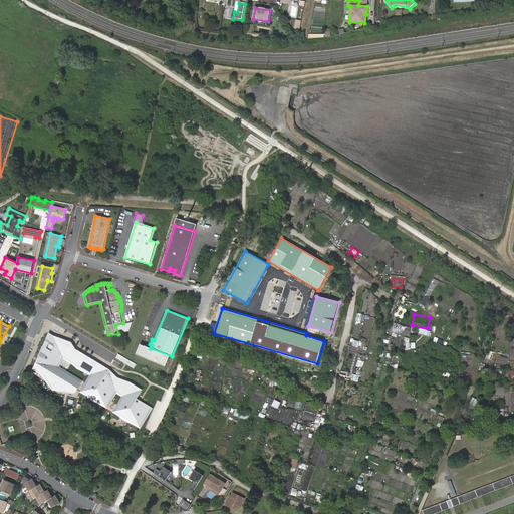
[(399,329),(405,330),(405,324),(393,323),(392,332),(399,332),(399,329)]
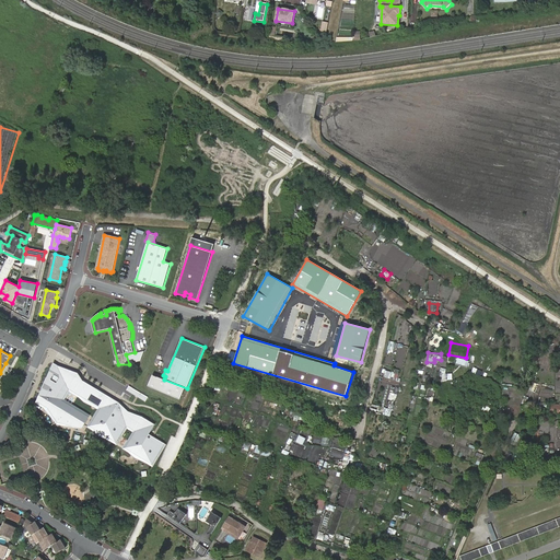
[(445,366),(446,359),(439,358),(438,365),(445,366)]
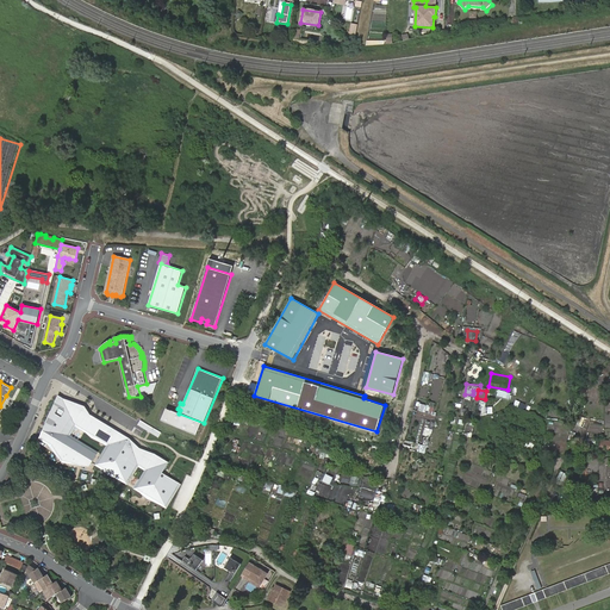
[(85,406),(57,394),(39,439),(56,454),(60,465),(88,468),(98,454),(68,434),(75,424),(110,444),(98,466),(126,484),(138,466),(147,471),(136,490),(167,509),(181,484),(163,473),(170,462),(141,448),(130,439),(92,415),(85,406)]
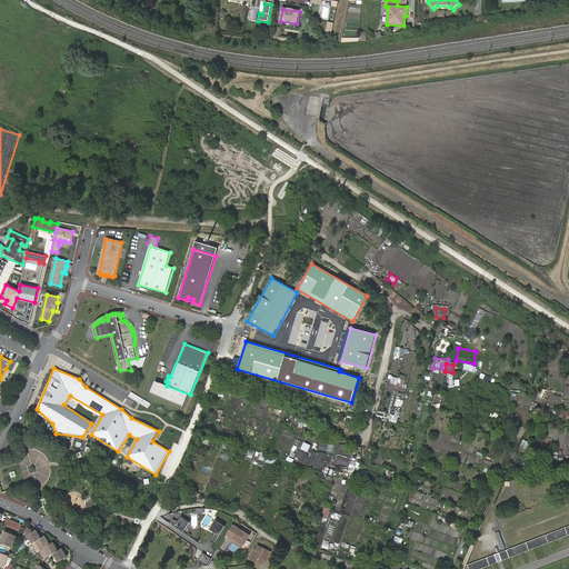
[(446,378),(443,385),(449,386),(452,375),(445,372),(442,377),(446,378)]
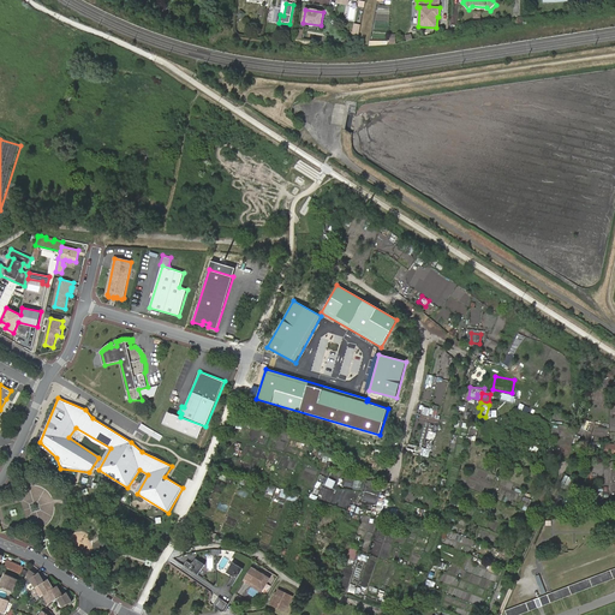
[(424,406),(422,413),(435,417),(437,410),(424,406)]
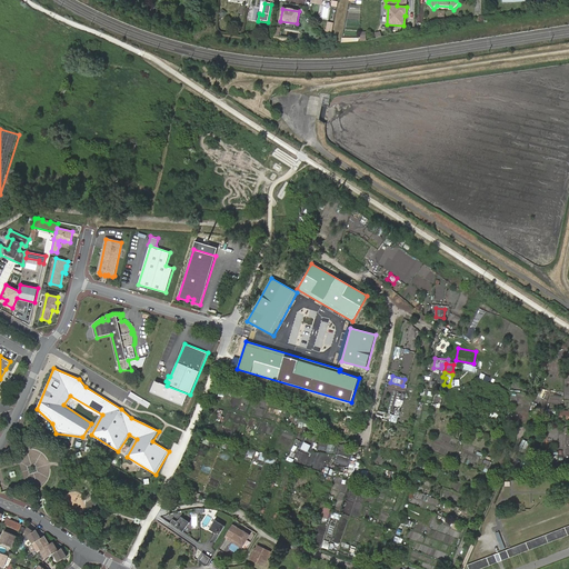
[(405,393),(396,391),(392,401),(398,403),(397,407),(400,408),(405,393)]
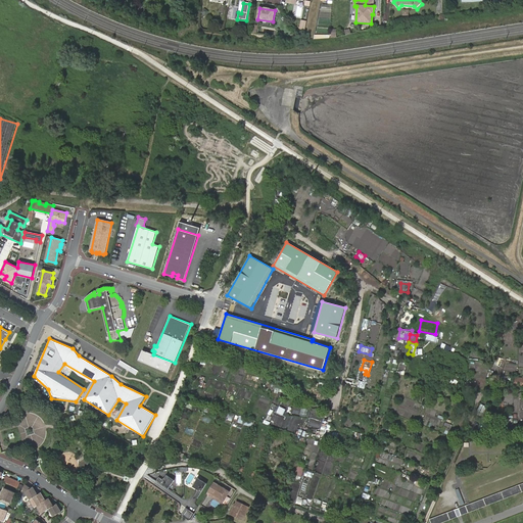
[(516,371),(516,364),(505,363),(505,370),(516,371)]
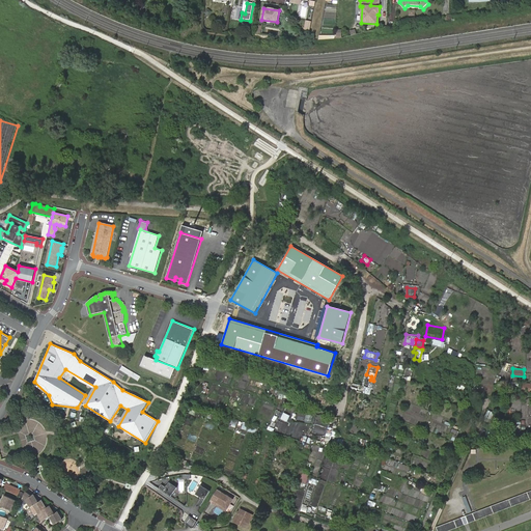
[(530,392),(530,383),(522,382),(521,391),(530,392)]
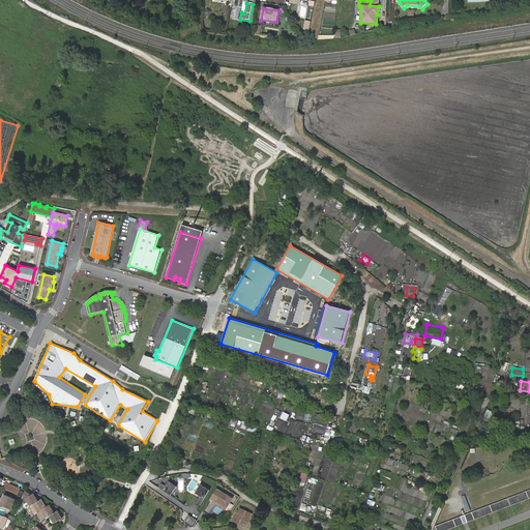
[(363,385),(361,391),(367,393),(370,387),(363,385)]
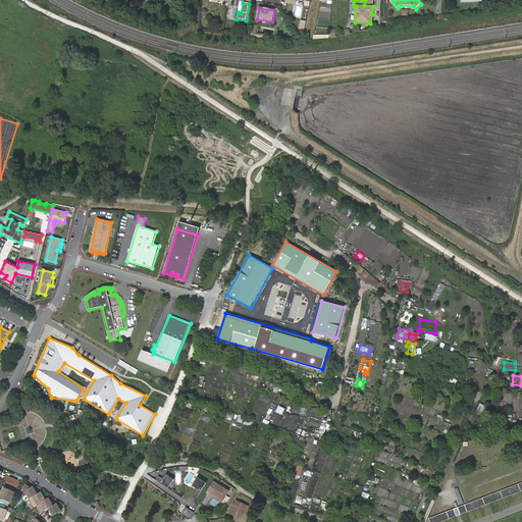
[(275,411),(280,414),(283,408),(277,405),(275,411)]
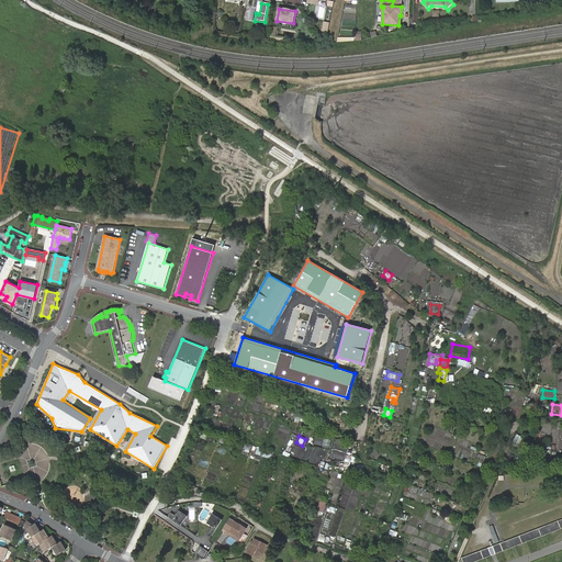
[(248,456),(253,446),(247,444),(247,445),(243,444),(239,452),(248,456)]
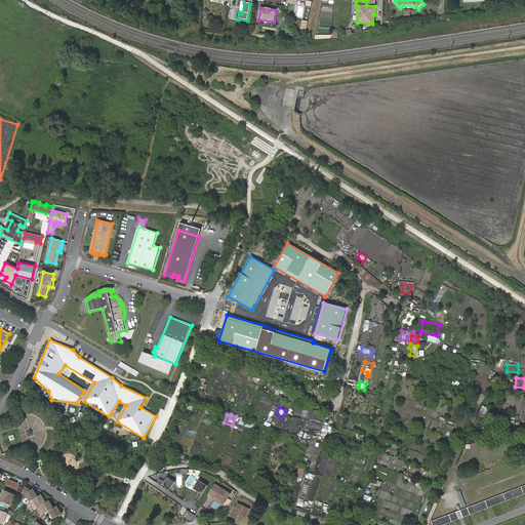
[(234,422),(253,429),(255,422),(237,415),(234,422)]
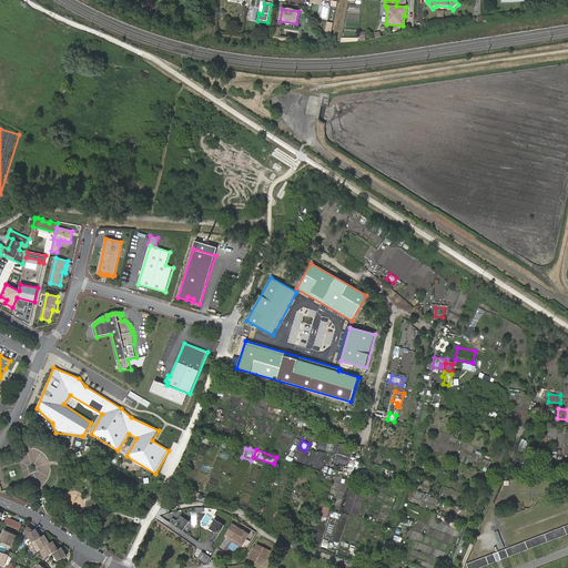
[(404,515),(412,517),(415,505),(407,504),(404,515)]
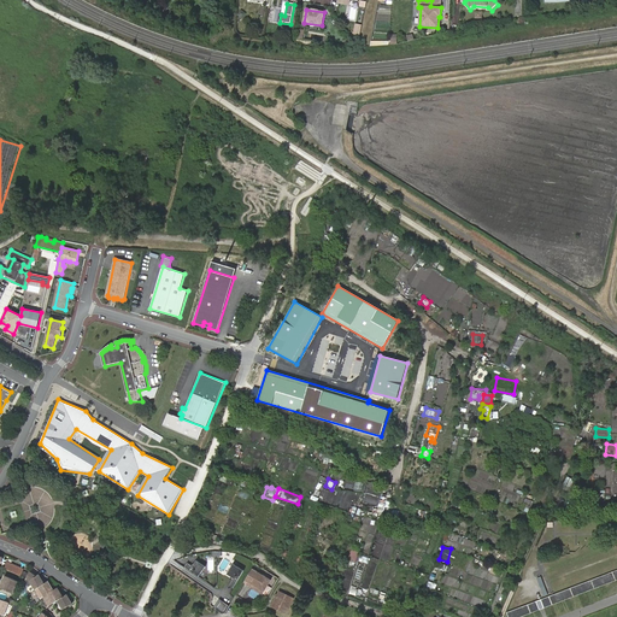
[(191,565),(189,564),(186,569),(198,576),(204,565),(194,560),(191,565)]
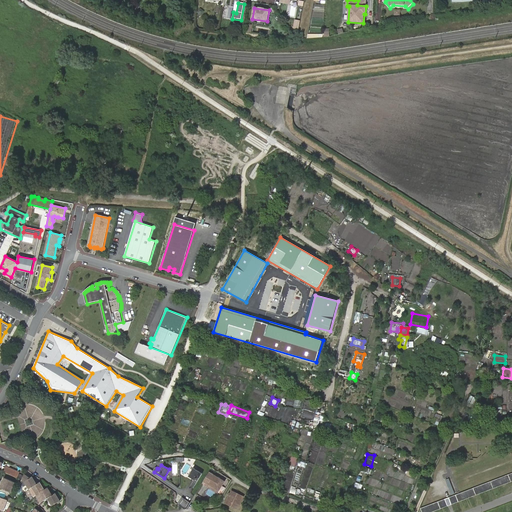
[(4,472),(18,478),(20,472),(7,466),(4,472)]
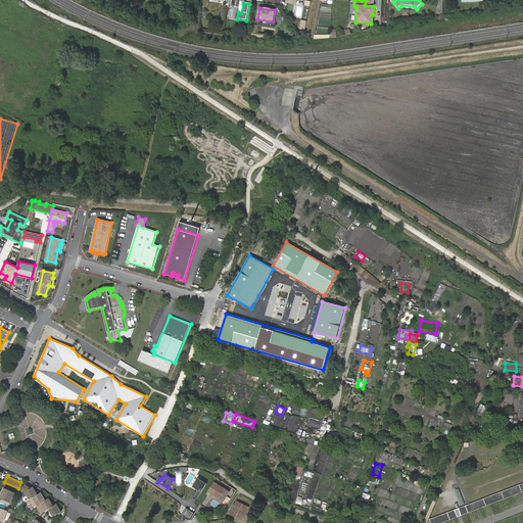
[(190,486),(196,489),(192,495),(197,498),(206,483),(195,477),(190,486)]
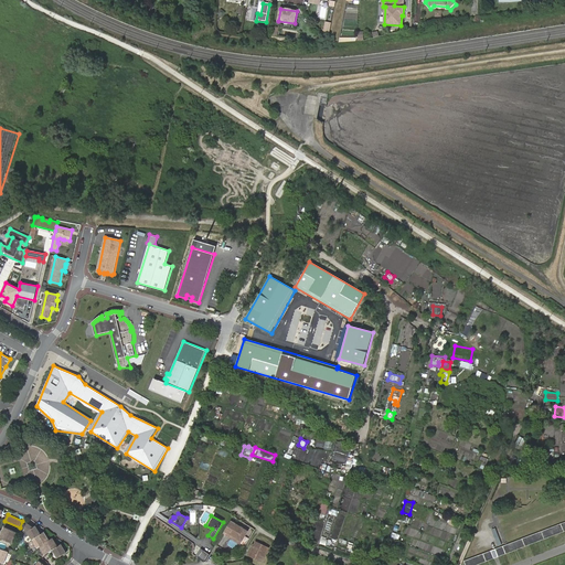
[(232,521),(224,533),(241,544),(243,541),(227,531),(233,522),(232,521)]
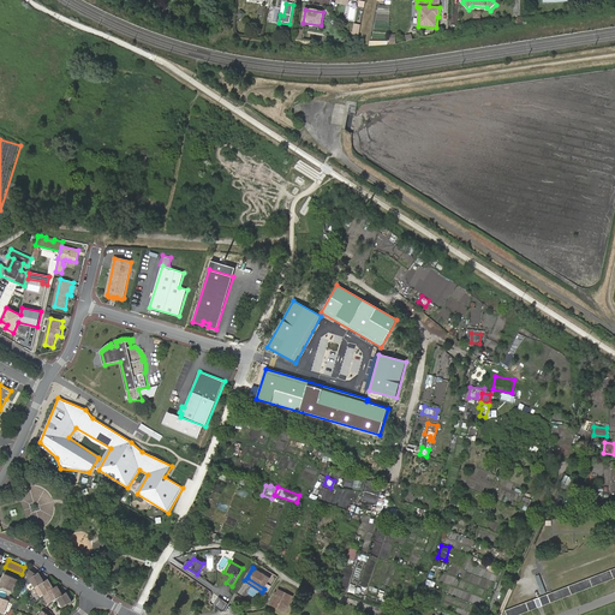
[(254,568),(248,578),(264,589),(270,579),(254,568)]
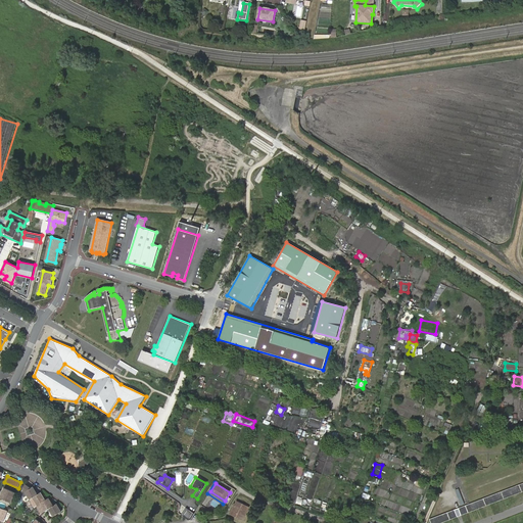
[(22,490),(20,495),(25,496),(28,495),(31,500),(33,497),(38,494),(33,486),(31,488),(26,484),(22,490)]
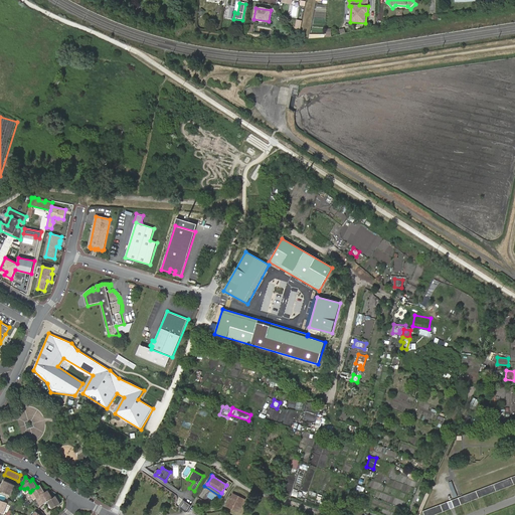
[(11,496),(15,486),(4,481),(0,491),(11,496)]
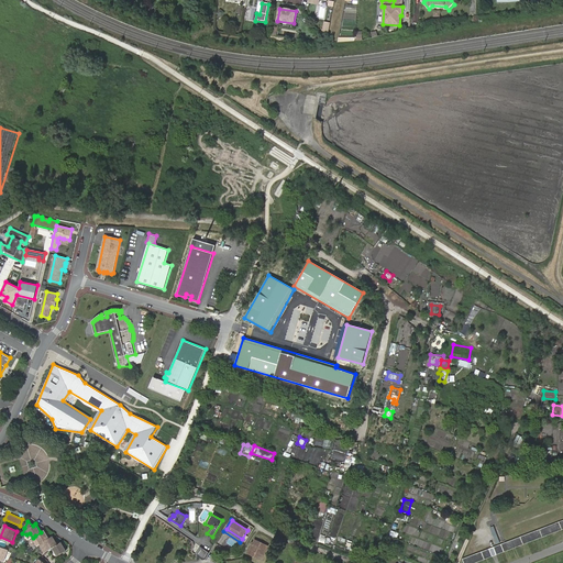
[(41,543),(44,541),(50,538),(44,530),(41,532),(35,536),(41,543)]
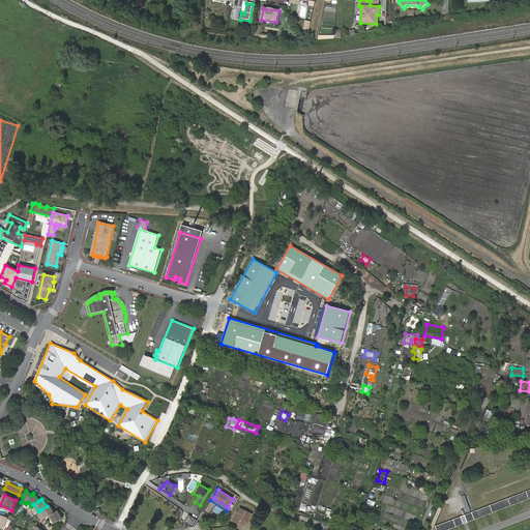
[(301,502),(298,509),(304,511),(306,505),(301,502)]
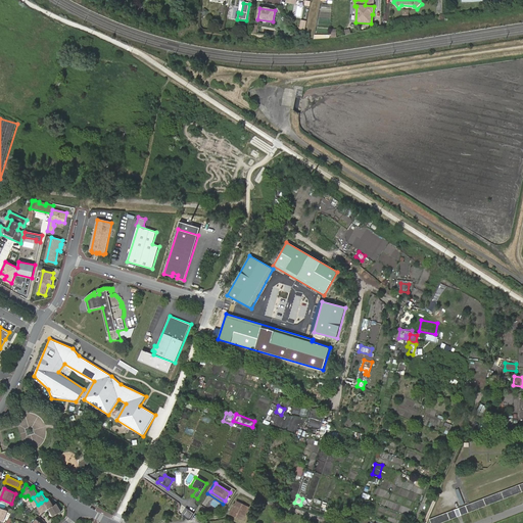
[(41,503),(46,511),(48,509),(54,505),(49,497),(46,500),(41,503)]
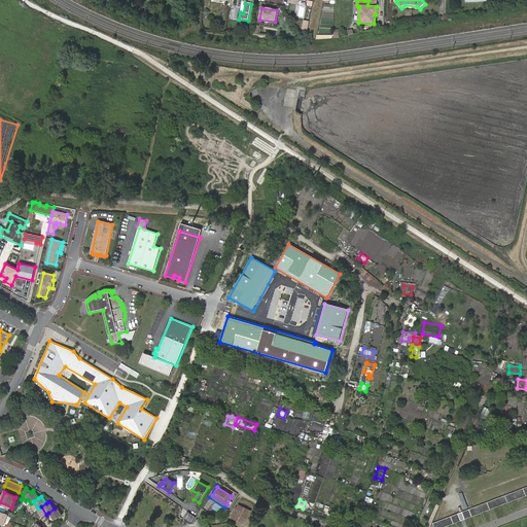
[(239,506),(238,508),(236,513),(236,512),(233,517),(245,523),(253,508),(241,502),(239,506)]
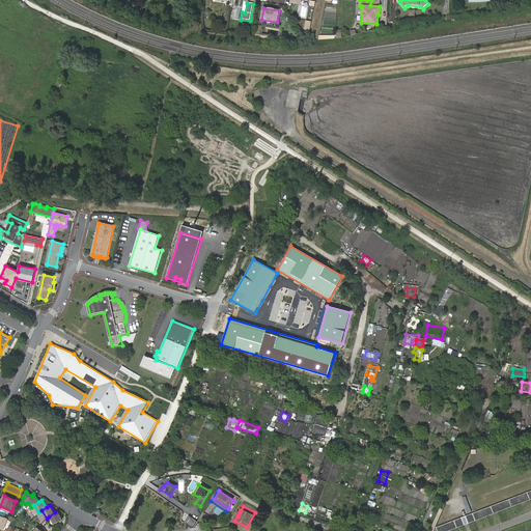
[(55,512),(49,516),(54,525),(62,519),(57,511),(55,512)]
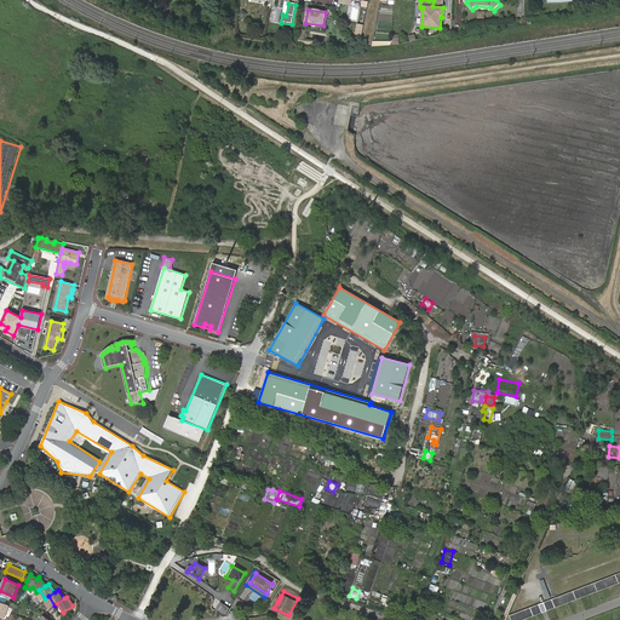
[(213,609),(224,615),(229,608),(218,602),(213,609)]
